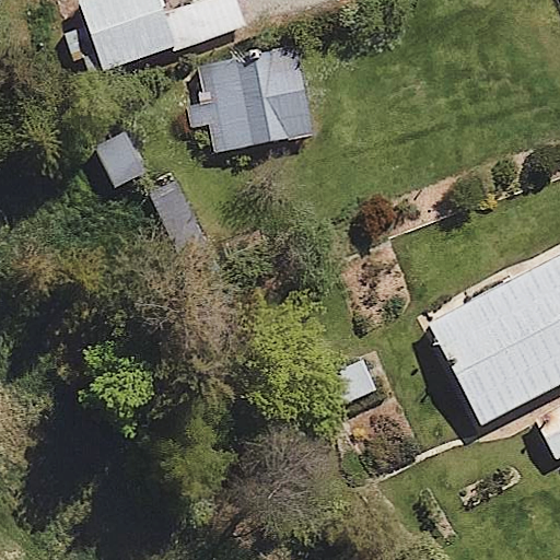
[(161,0),(77,0),(102,71),(244,23),(235,0),(195,0),(165,11),(161,0)]
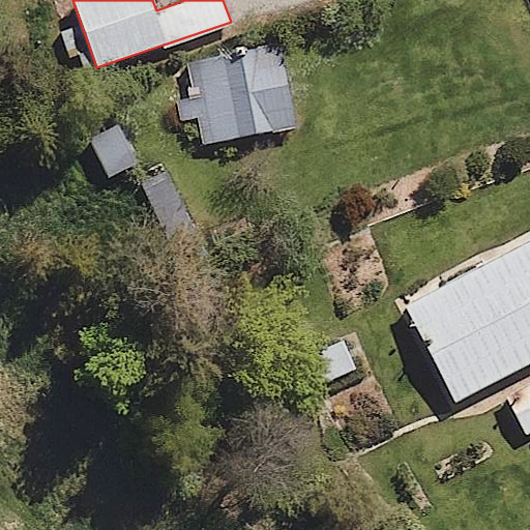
[(276,49),(188,66),(205,143),(293,124),(276,49)]
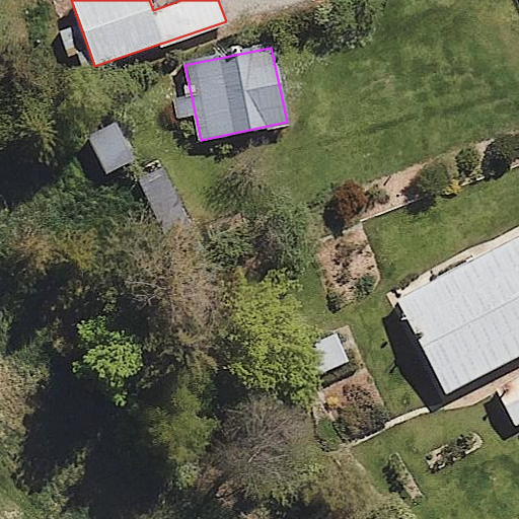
[(518,235),(397,299),(447,393),(518,355),(518,235)]
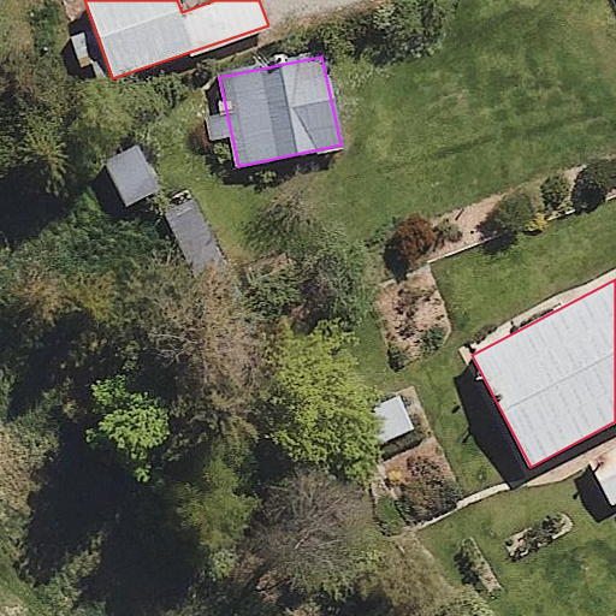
[(359,454),(414,430),(398,394),(343,419),(359,454)]
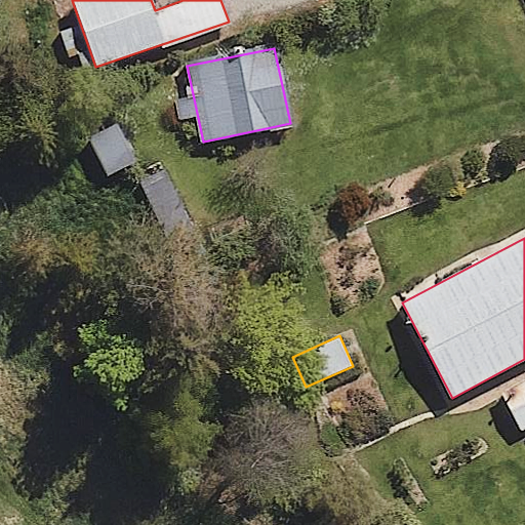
[(524,379),(501,392),(521,430),(524,428),(524,379)]
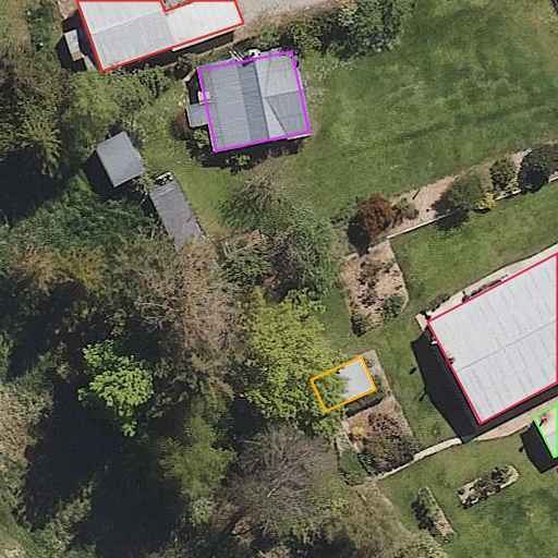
All buildings are outlined.
